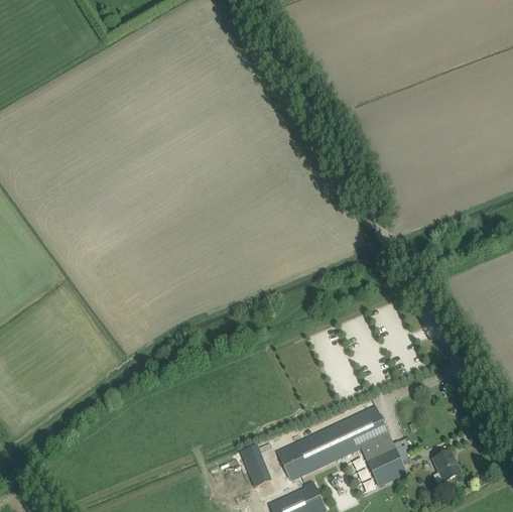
[(338,110),(328,115),(332,123),(342,119),(338,110)]
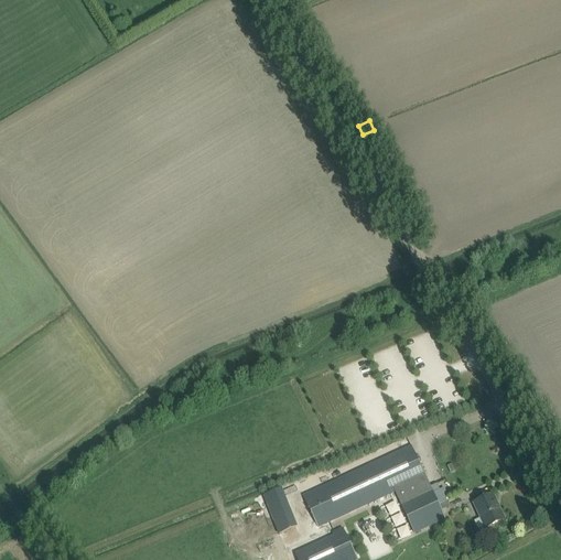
[(411,529),(441,515),(408,442),(299,493),(314,524),(391,487),(411,529)]
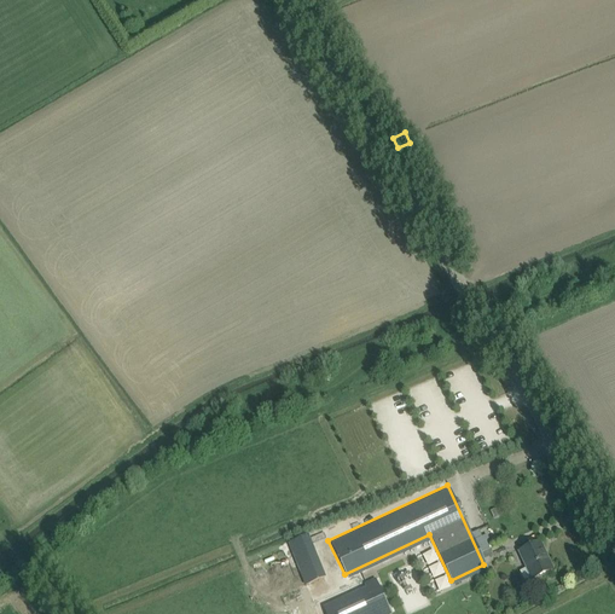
[(321,574),(305,532),(285,539),(302,581),(321,574)]
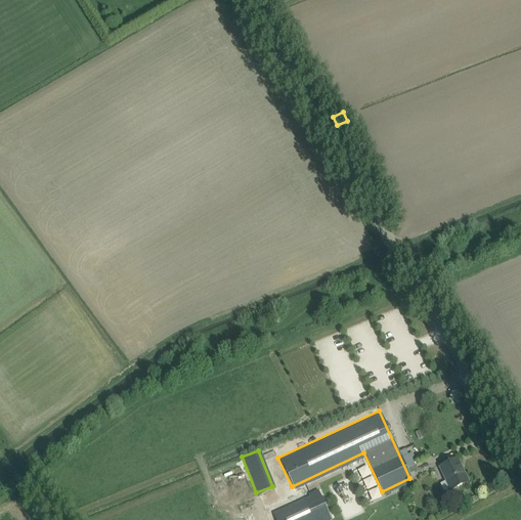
[(442,488),(447,485),(448,487),(465,479),(454,456),(437,464),(443,477),(438,480),(442,488)]
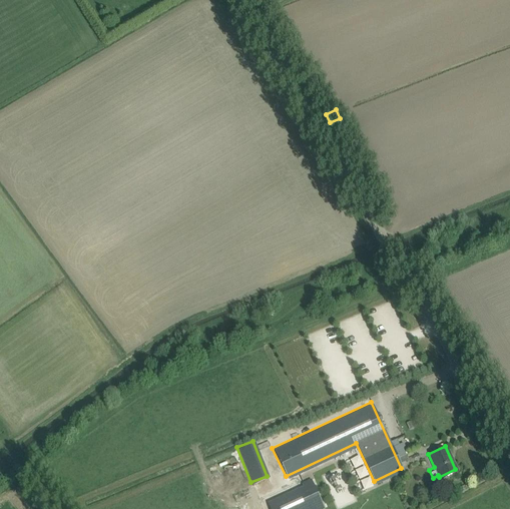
[(313,508),(322,505),(308,477),(301,480),(304,487),(267,504),(269,508),(313,508)]
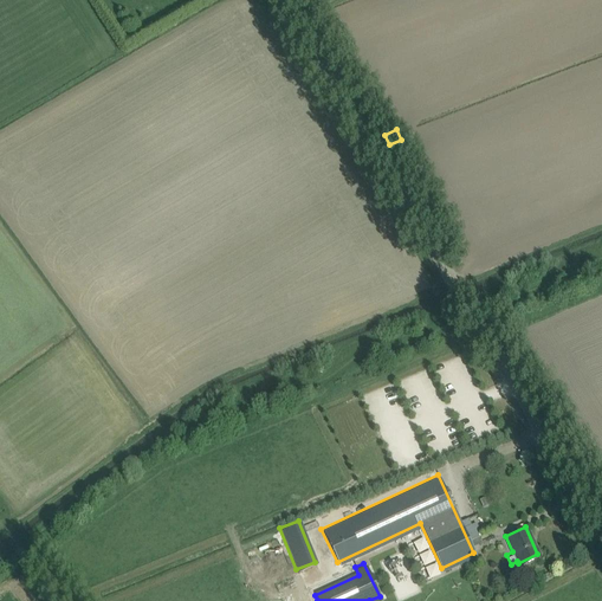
All buildings are outlined.
